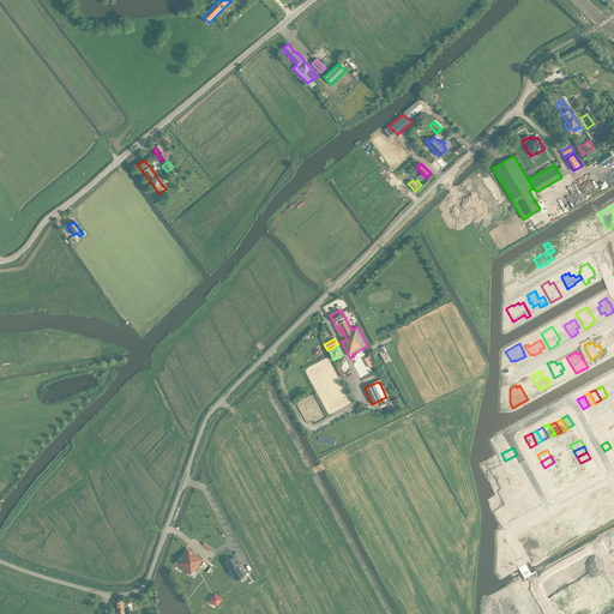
[(590,458),(581,463),(583,469),(594,464),(590,458)]
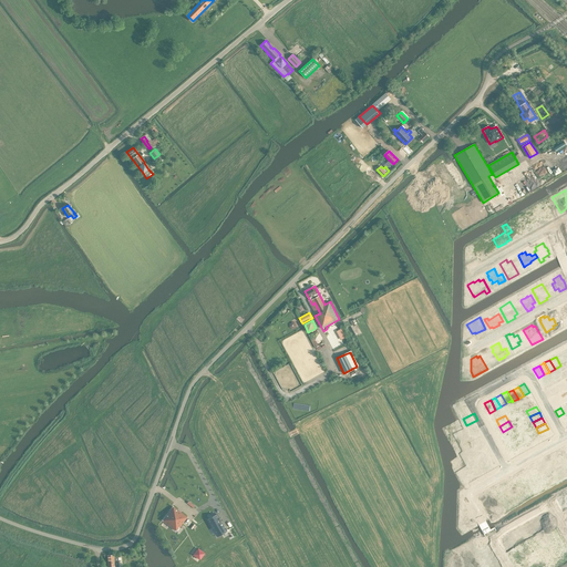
[(512,426),(503,432),(506,437),(514,433),(515,432),(512,426)]
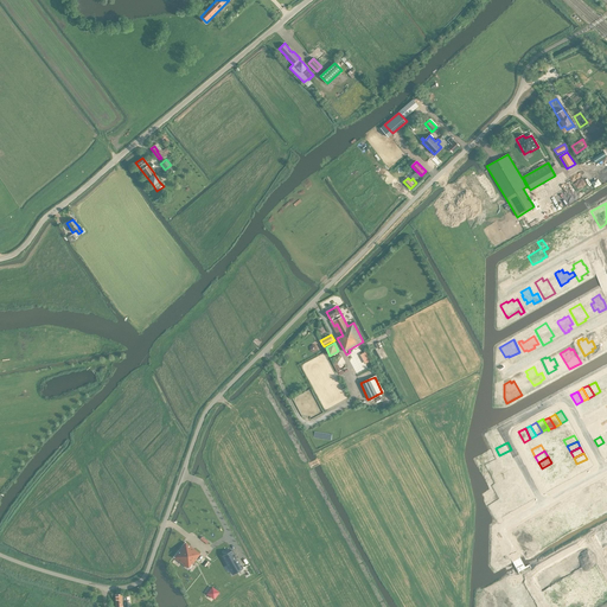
[(587,459),(576,464),(580,471),(590,465),(587,459)]
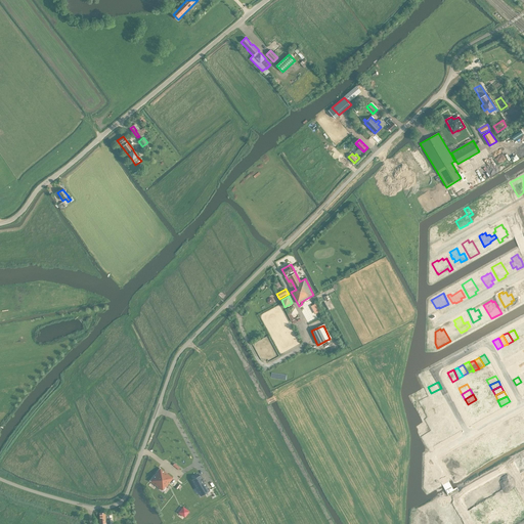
[(439,400),(427,406),(431,415),(438,410),(437,408),(442,406),(439,400)]
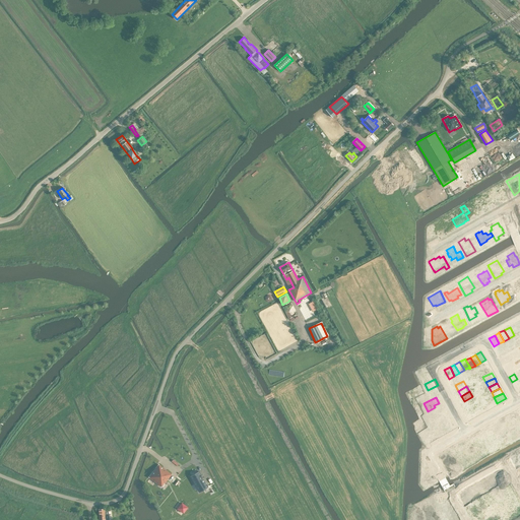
[(464,401),(462,401),(465,406),(473,402),(471,397),(464,401)]
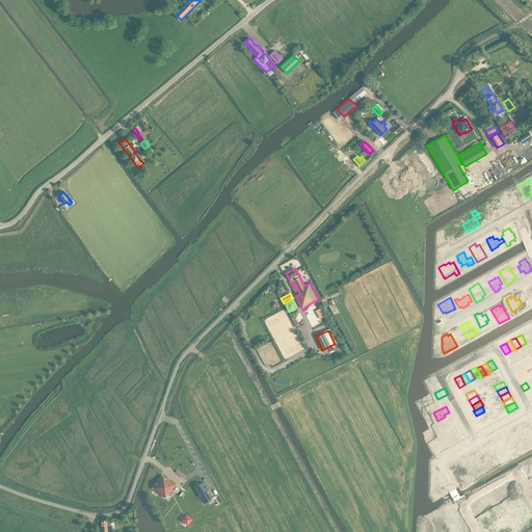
[(484,411),(476,416),(479,421),(487,417),(484,411)]
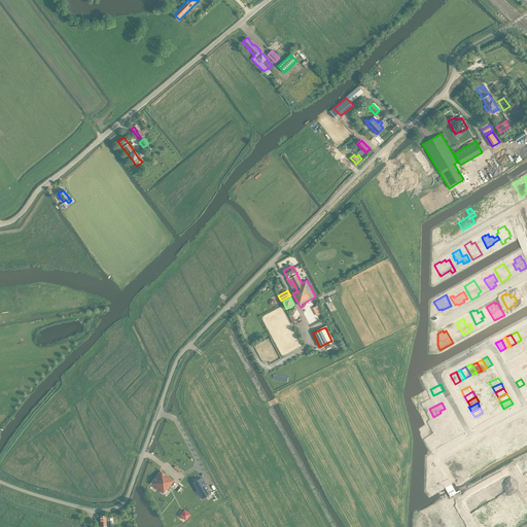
[(483,413),(475,417),(478,423),(486,418),(483,413)]
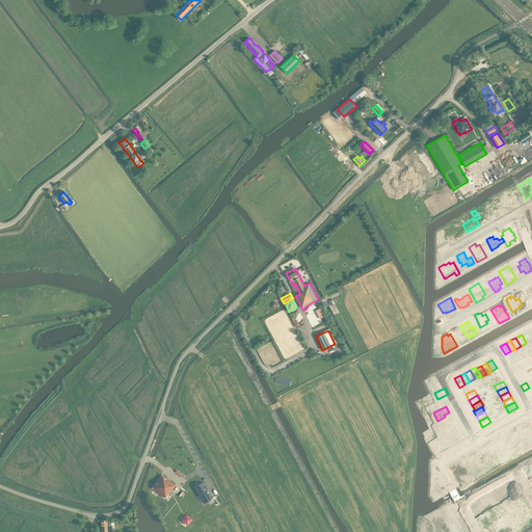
[(447,421),(437,426),(441,432),(450,427),(447,421)]
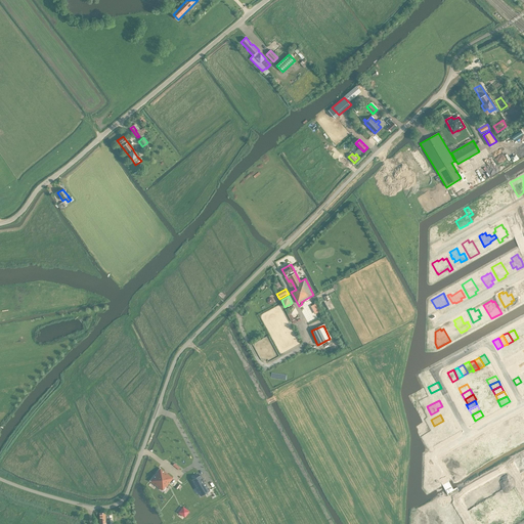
[(515,427),(509,431),(516,443),(521,440),(522,440),(523,438),(523,437),(522,433),(519,435),(515,427)]
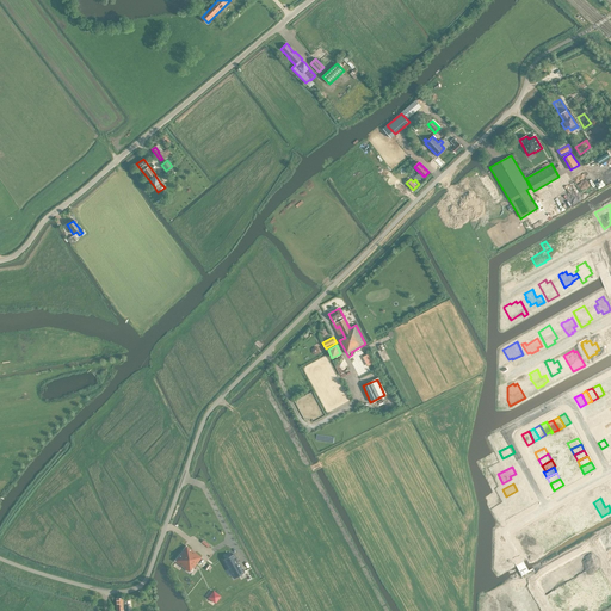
[(511,503),(495,510),(501,519),(510,514),(508,513),(514,510),(511,503)]
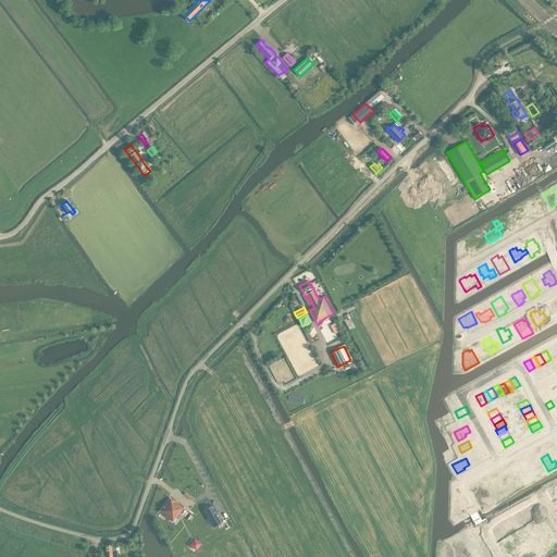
[(533,461),(527,465),(533,477),(539,473),(540,474),(543,473),(540,467),(536,469),(533,461)]
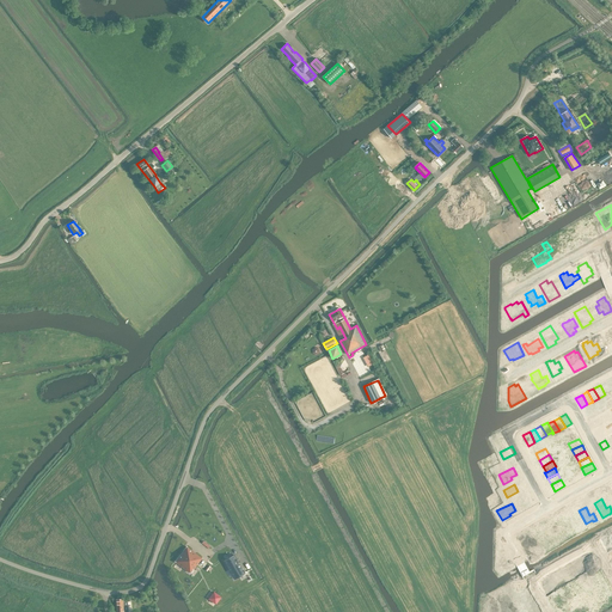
[(579,510),(573,514),(577,522),(574,524),(577,531),(581,528),(580,527),(586,524),(579,510)]
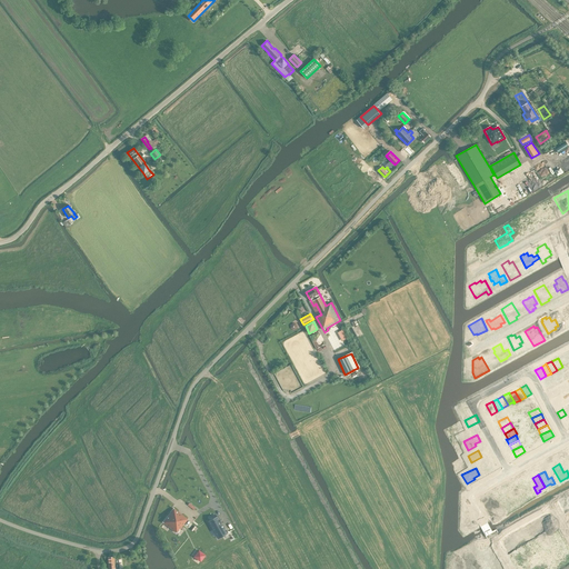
[(522,482),(517,486),(522,497),(529,493),(530,496),(532,495),(529,488),(527,490),(522,482)]
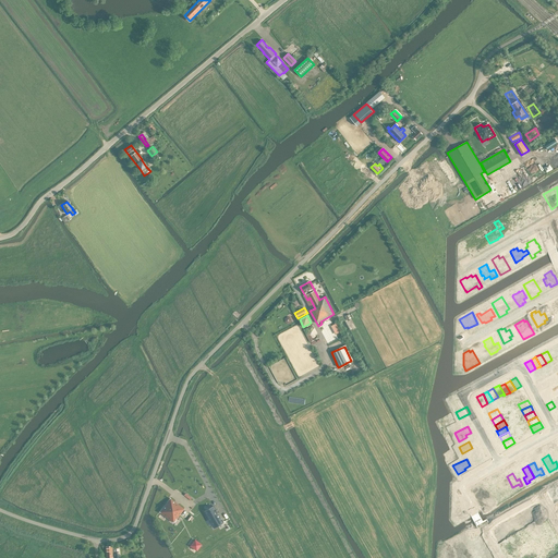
[(507,476),(500,480),(505,486),(501,488),(505,494),(508,493),(507,490),(512,487),(507,476)]
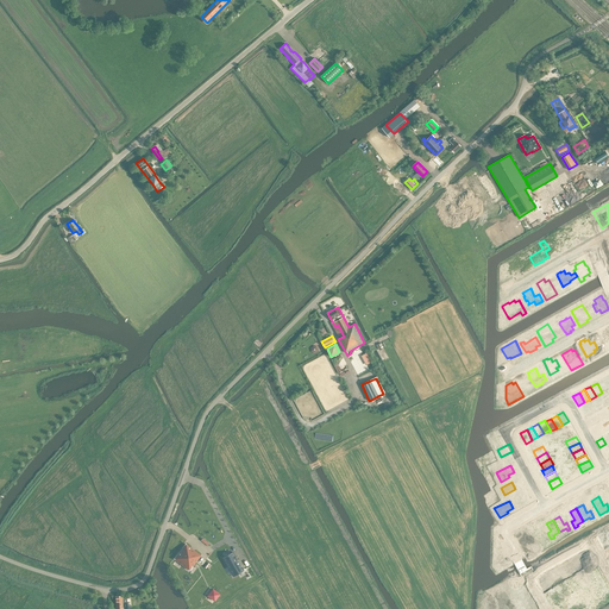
[(537,531),(529,534),(538,548),(545,545),(545,546),(548,544),(545,538),(541,539),(537,531)]
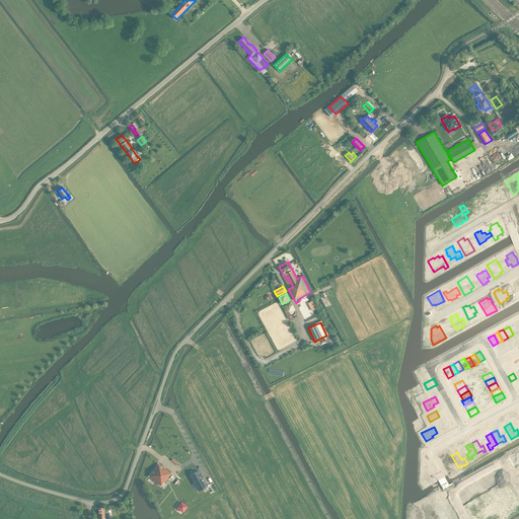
[(444,459),(438,462),(444,473),(453,469),(450,463),(447,464),(444,459)]
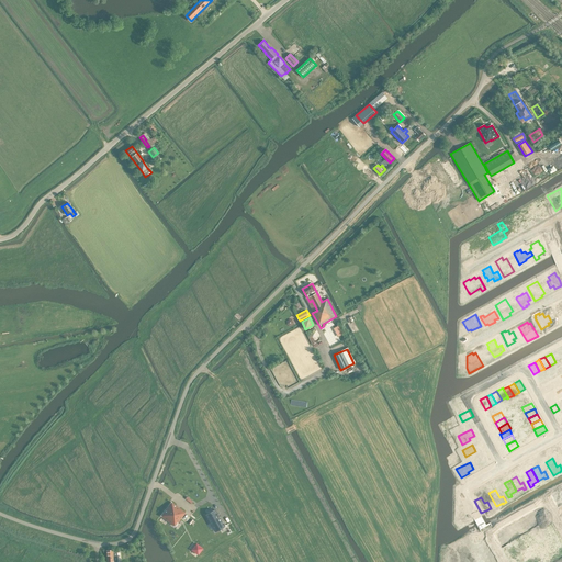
[(177,523),(186,513),(171,502),(160,516),(173,526),(177,523)]
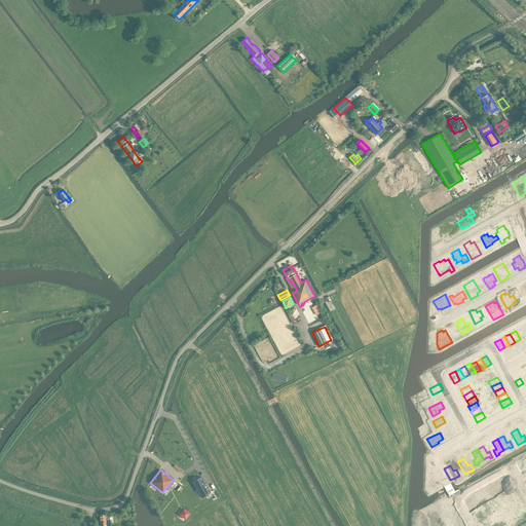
[(210,493),(200,477),(192,482),(200,496),(203,494),(205,496),(210,493)]
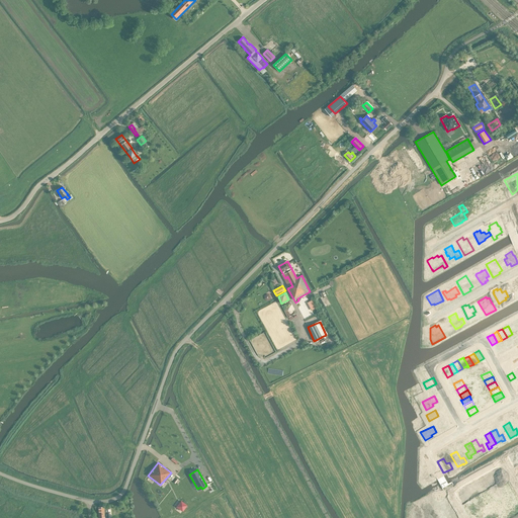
[(496,471),(490,475),(496,485),(500,482),(501,482),(501,481),(496,471)]
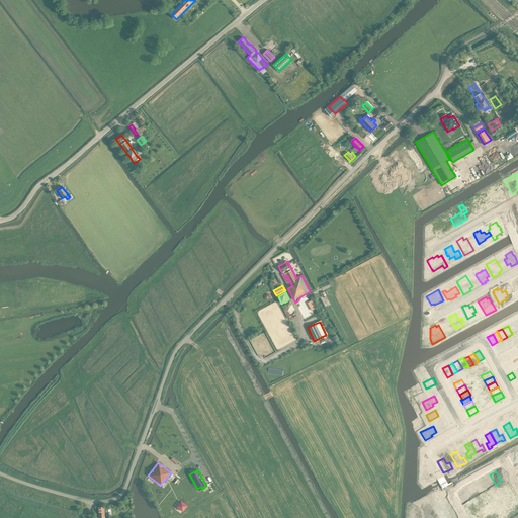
[(490,475),(485,478),(490,488),(496,485),(490,475)]
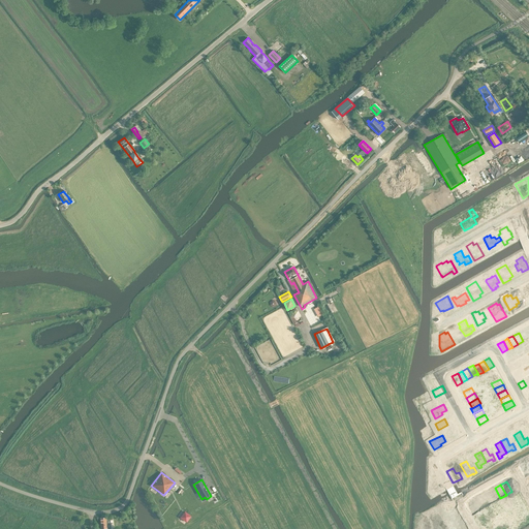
[(483,495),(477,498),(483,508),(489,505),(483,495)]
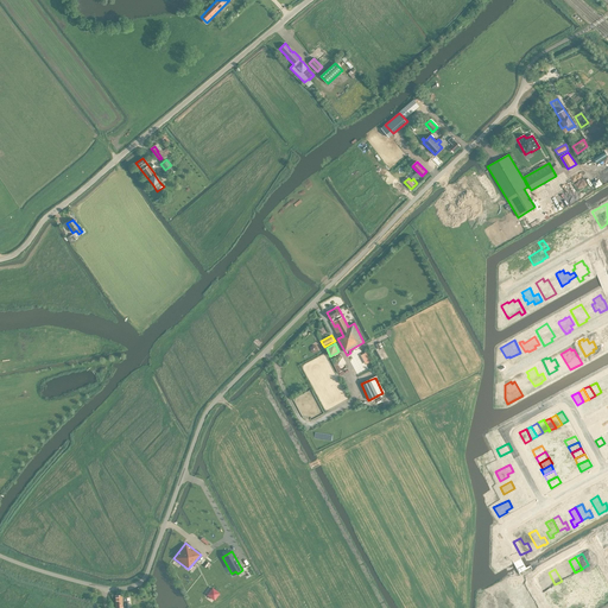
[(549,572),(542,576),(548,586),(549,588),(550,588),(555,584),(549,572)]
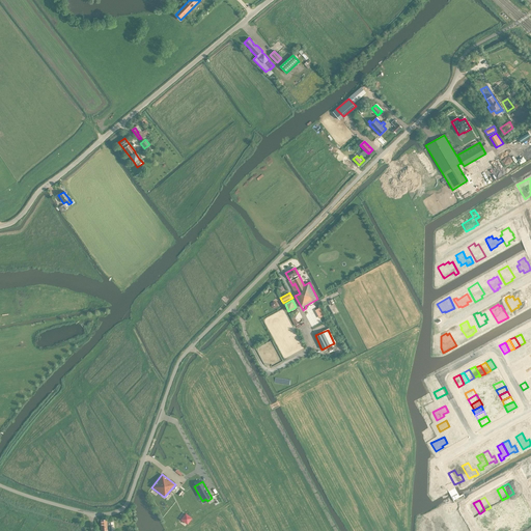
[(522,503),(511,509),(514,514),(525,509),(522,503)]
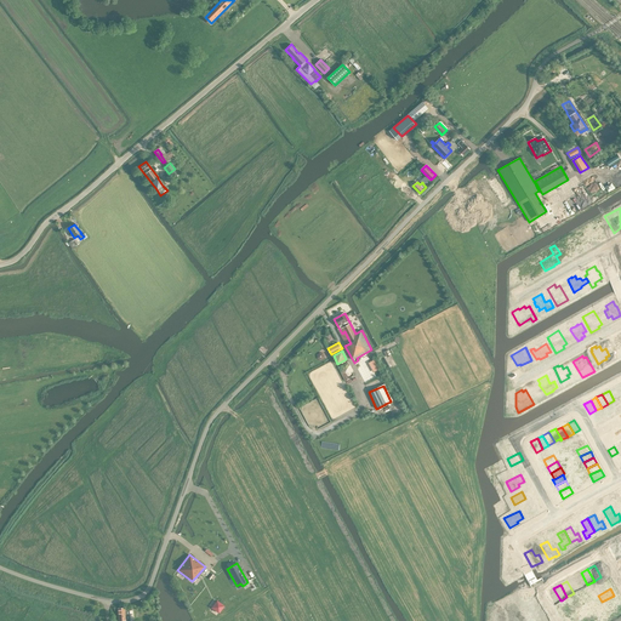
[(508,620),(530,620),(533,620),(529,611),(527,613),(517,596),(508,599),(507,597),(499,602),(508,620)]
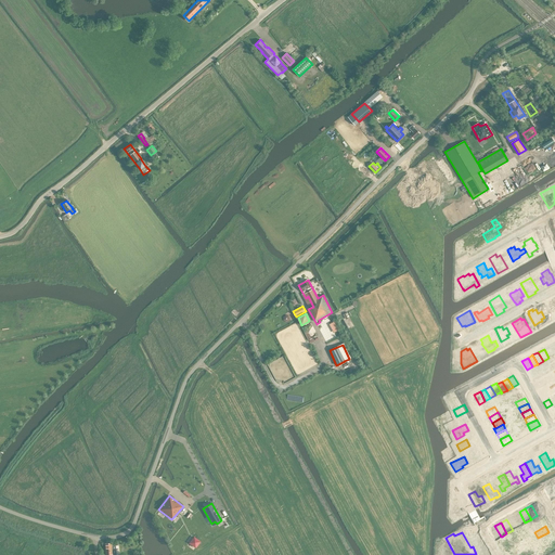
[(549,532),(538,538),(541,543),(552,538),(549,532)]
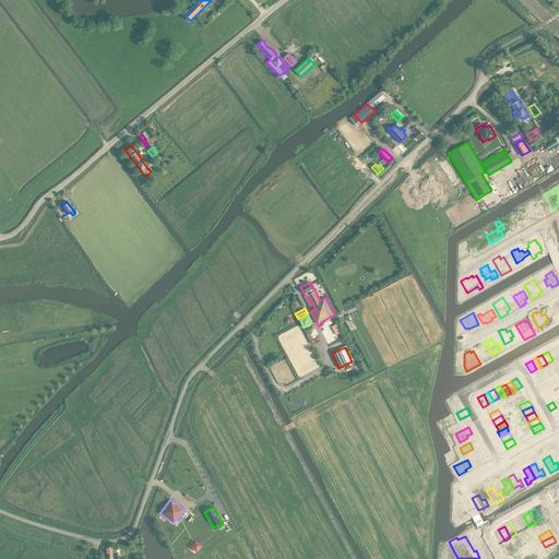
[(195,540),(190,547),(197,551),(201,545),(195,540)]
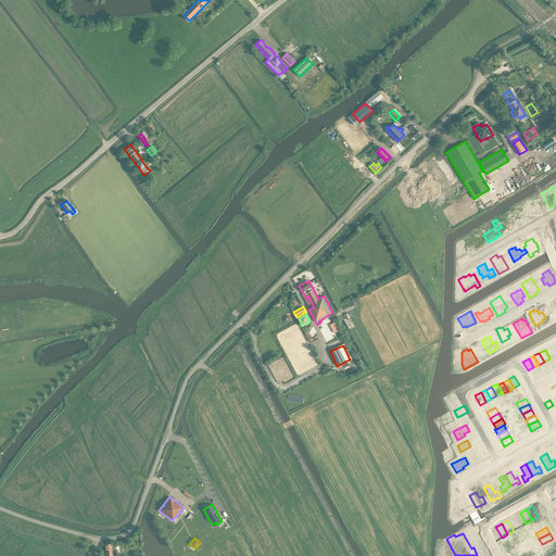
[(104,544),(105,555),(106,555),(109,555),(108,555),(112,555),(113,555),(113,552),(112,552),(111,544),(104,544)]
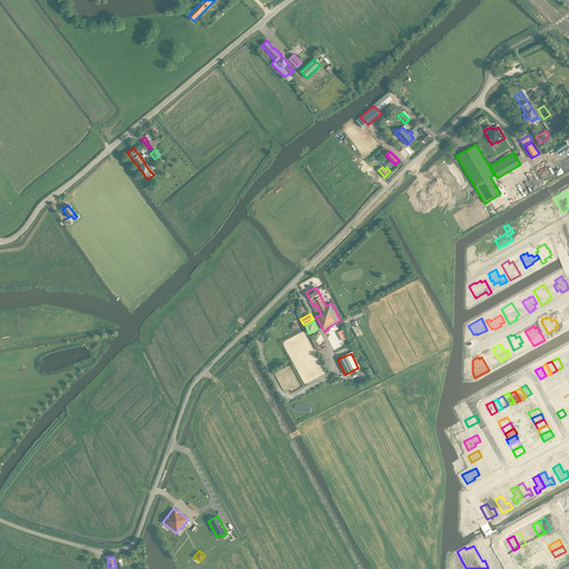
[(528,557),(518,562),(521,568),(531,562),(528,557)]
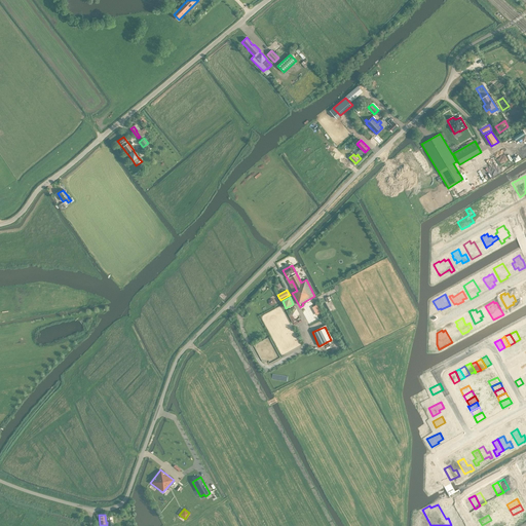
[(525,515),(517,521),(519,525),(520,525),(525,523),(525,515)]
